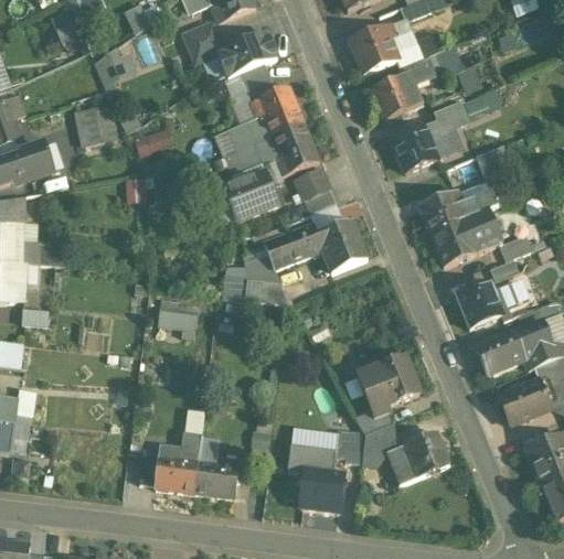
[(72,0),(85,25),(112,13),(105,0),(88,0),(72,0)]
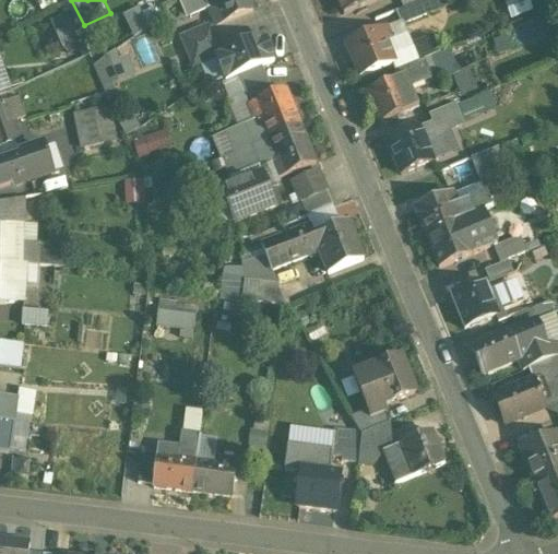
[(214,0),(223,20),(252,8),(249,0),(214,0)]
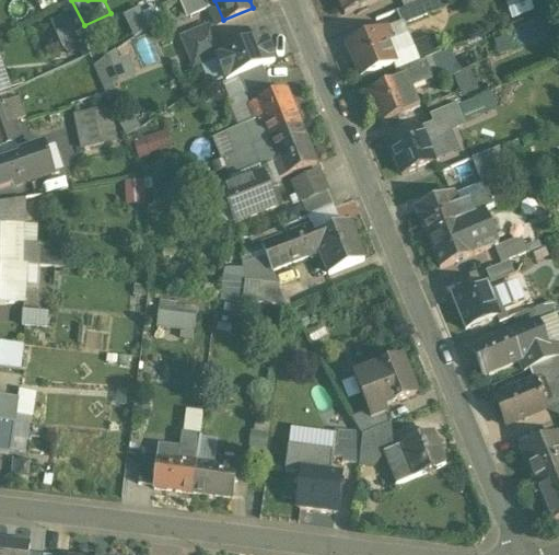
[(340,0),(346,11),(372,0),(340,0)]
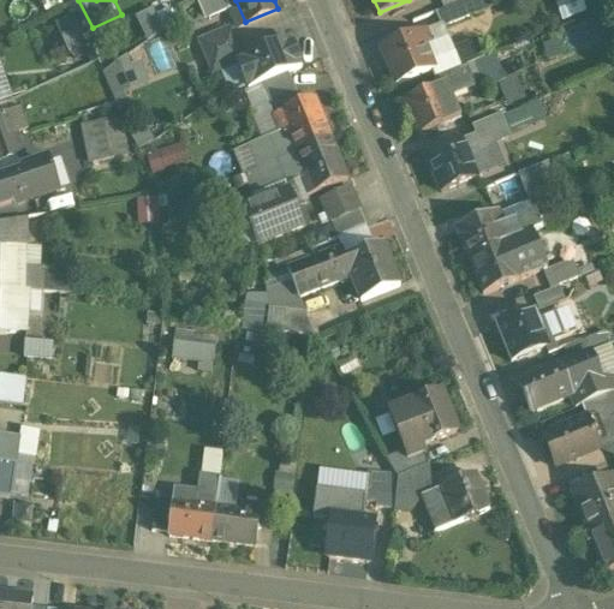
[(446,6),(436,10),(442,23),(486,6),(482,0),(459,0),(446,6)]
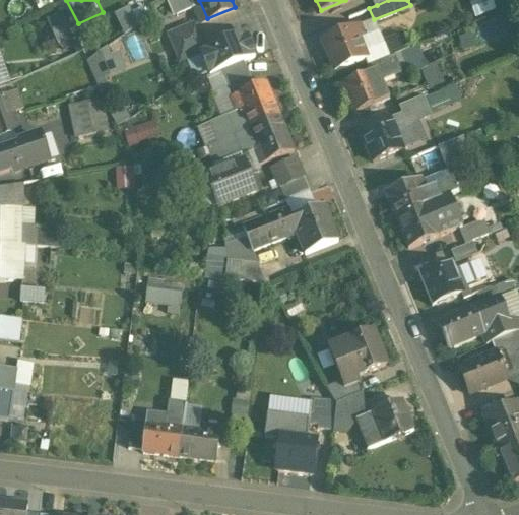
[(469,0),(475,14),(496,6),(494,0),(469,0)]
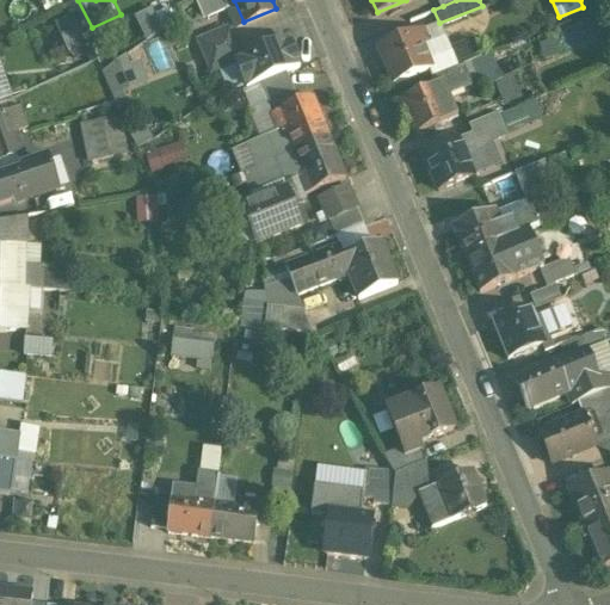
[(152,4),(134,11),(146,35),(162,26),(152,4)]
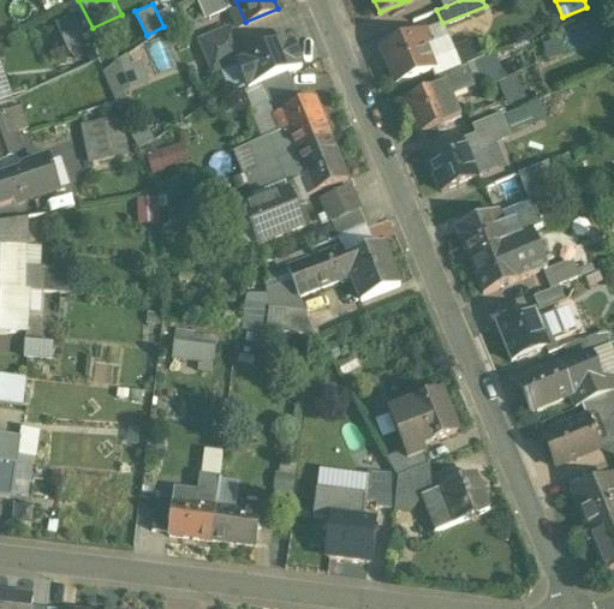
[(91,39),(78,10),(59,19),(72,48),(81,57),(93,52),(91,39)]
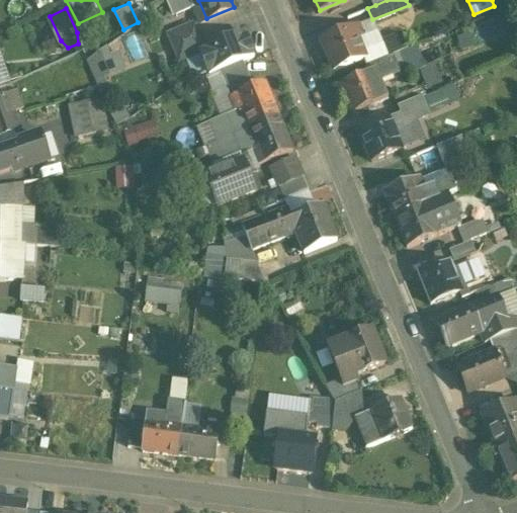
[(194,22),(169,33),(175,46),(199,34),(194,22)]
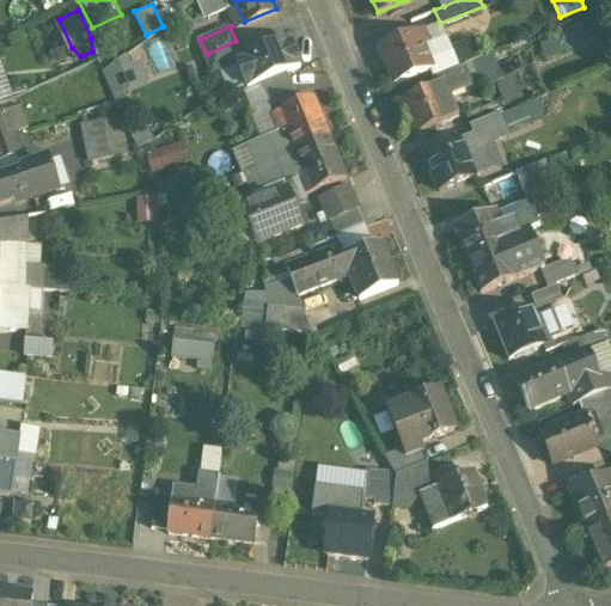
[(460,63),(447,34),(431,40),(426,28),(419,30),(433,66),(432,67),(434,74),(460,63)]
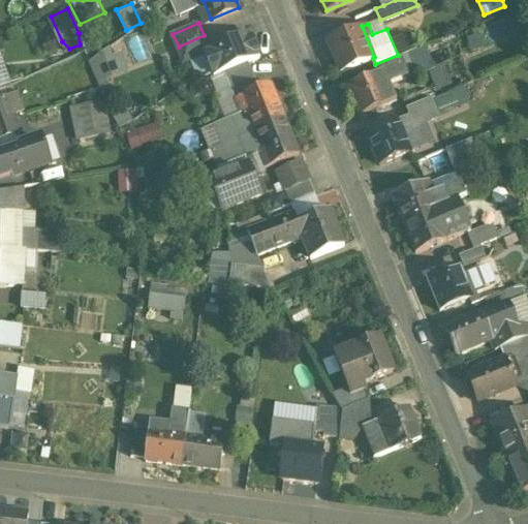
[(374,57),(362,26),(329,39),(341,70),(373,58),(374,57)]
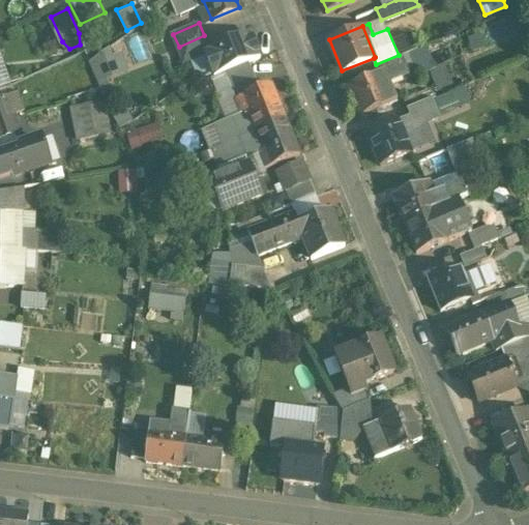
[(251,32),(205,52),(214,75),(260,56),(251,32)]
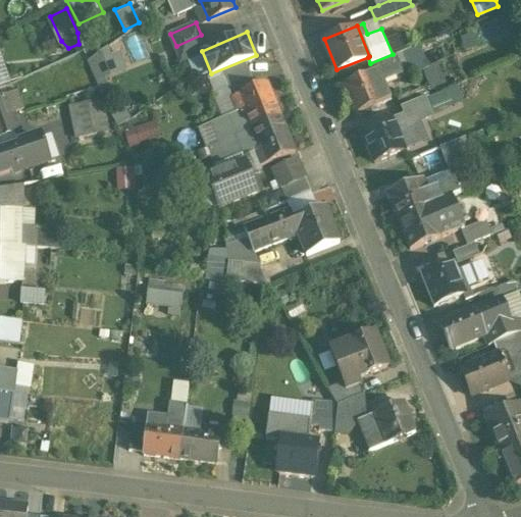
[(402,33),(387,38),(392,49),(406,45),(402,33)]
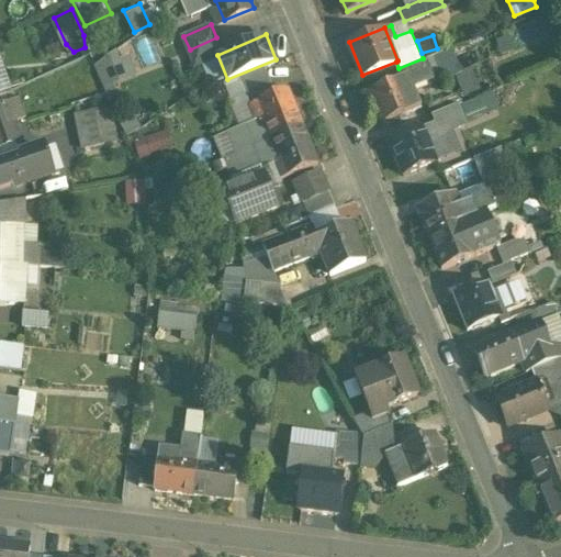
[(216,37),(190,49),(195,64),(222,51),(216,37)]
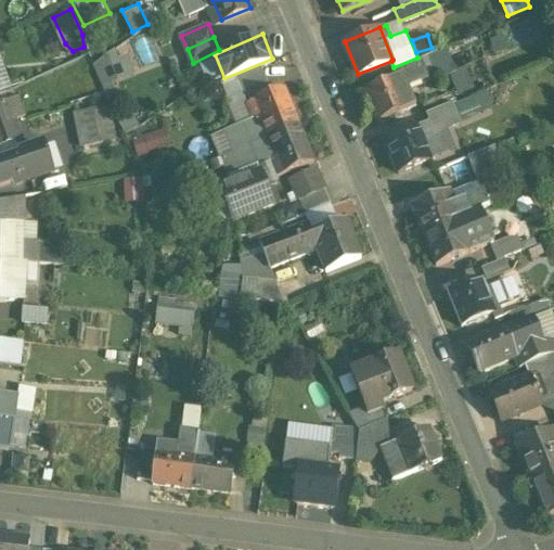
[(94,63),(105,85),(137,71),(130,54),(123,58),(118,48),(94,63)]
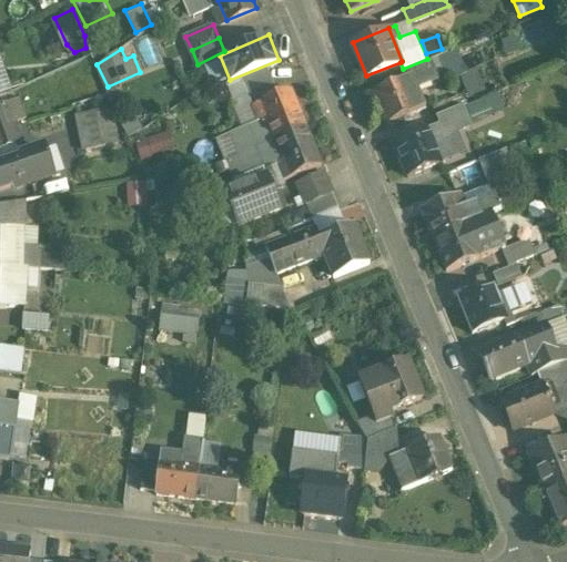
[(439,54),(432,58),(441,79),(449,75),(439,54)]
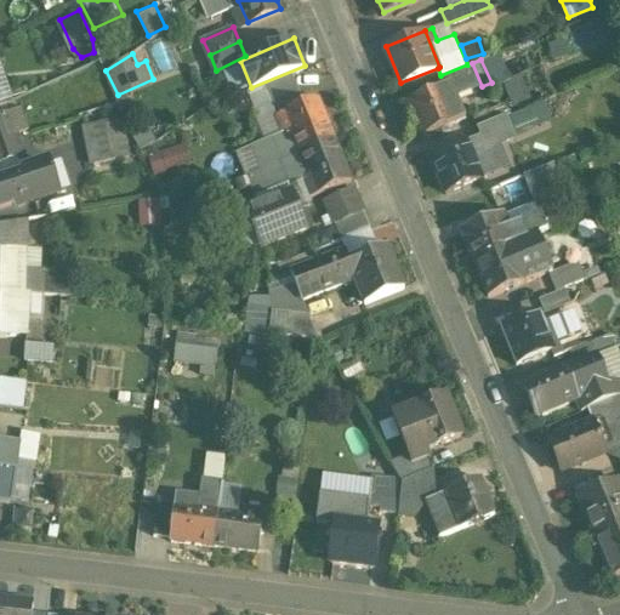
[(467,64),(441,75),(444,84),(455,107),(461,104),(458,94),(478,85),(478,87),(481,86),(481,87),(482,86),(472,63),(467,64)]
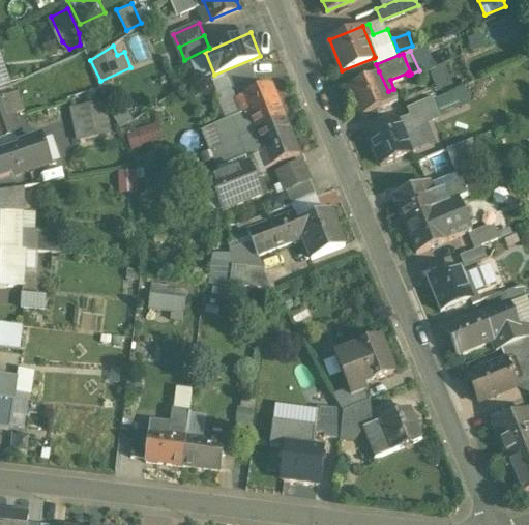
[(379,71),(348,84),(360,114),(377,108),(378,112),(387,108),(385,104),(398,98),(393,89),(388,91),(379,71)]
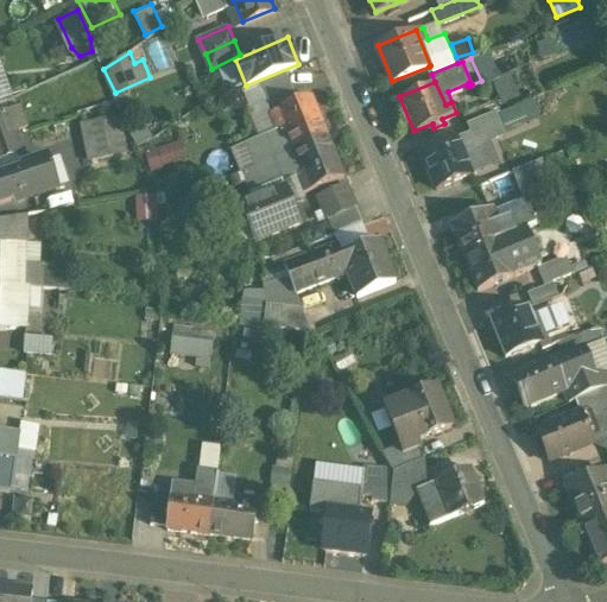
[(293,87),(266,99),(271,112),(278,108),(298,100),(293,87)]
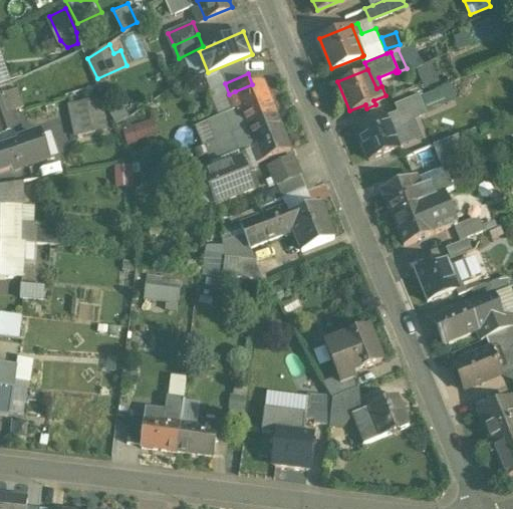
[(252,84),(235,91),(241,106),(249,125),(276,113),(262,80),(252,84)]
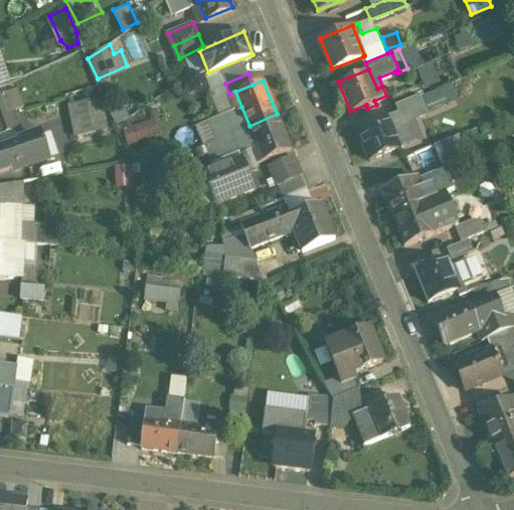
[(415,85),(392,95),(396,105),(416,96),(419,95),(415,85)]
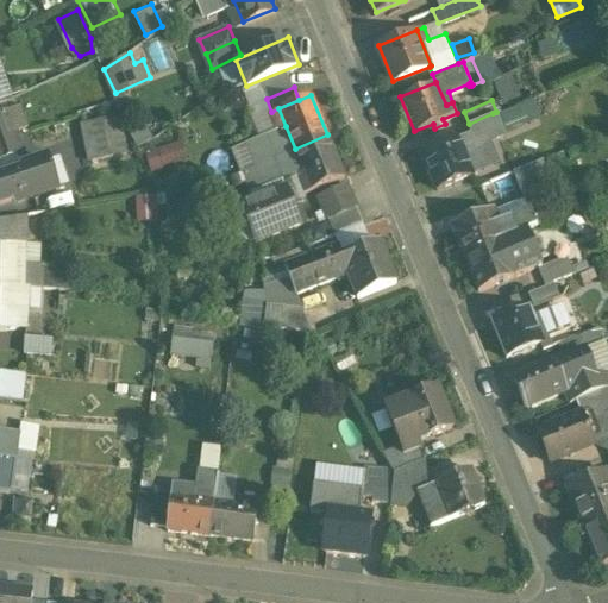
[(279,108),(271,112),(279,129),(286,126),(279,108)]
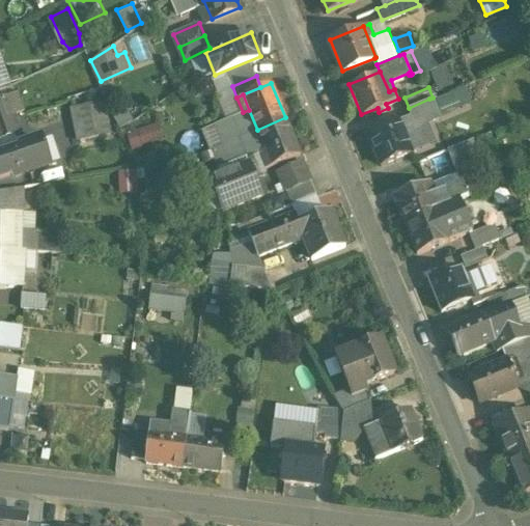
[(107,98),(75,105),(81,138),(114,132),(107,98)]
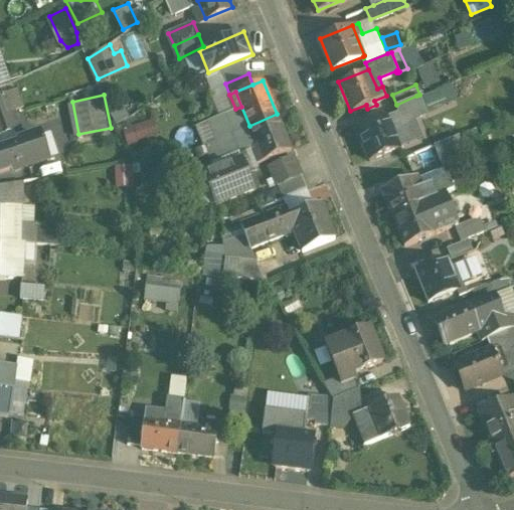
[(416,96),(396,105),(402,121),(423,113),(416,96)]
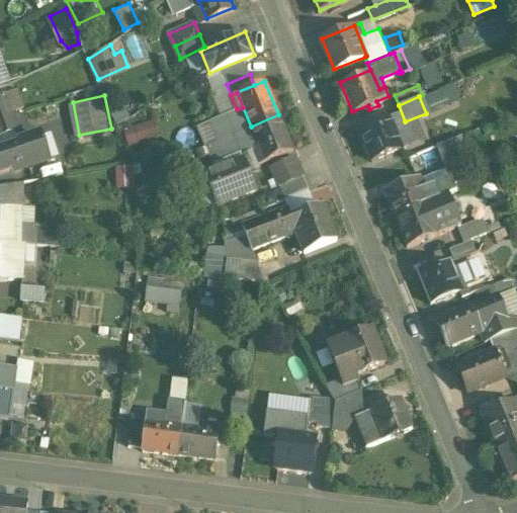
[(14,110),(0,114),(0,135),(20,129),(14,110)]
